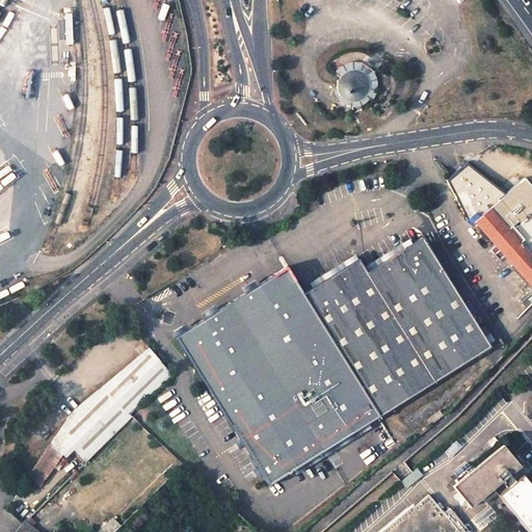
[(377,83),(376,80),(375,77),(378,75),(373,68),(371,70),(358,63),(350,62),(343,63),(339,65),(333,73),(339,77),(337,80),(336,86),(338,92),(343,98),(349,100),(347,106),(361,105),(367,99),(373,103),(377,87),(377,83)]
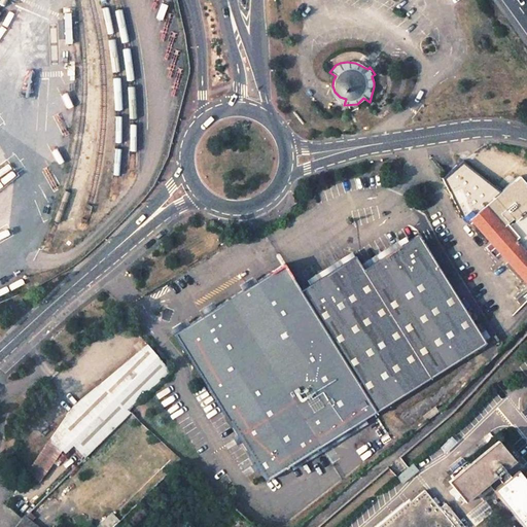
[(468,221),(526,285),(526,204),(508,185),(498,195),(460,162),(443,180),(461,218),(467,212),(472,217),(468,221)]
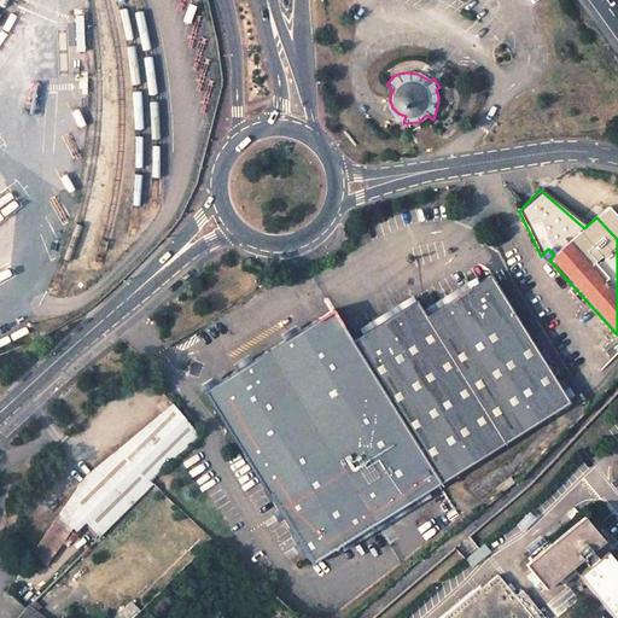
[(353,343),(439,488),(570,403),(490,277),(472,289),(426,318),(417,302),(392,318),(353,343)]
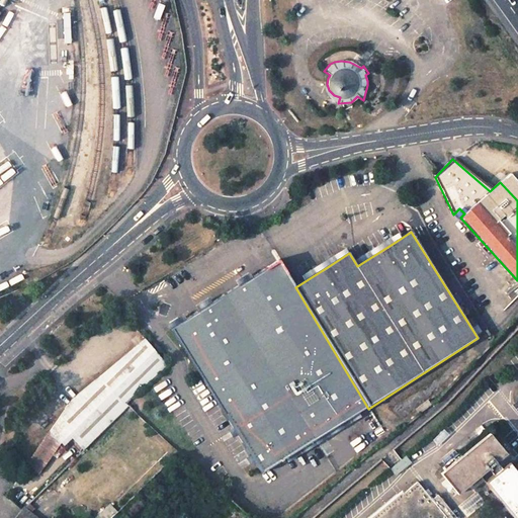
[(368,409),(295,287),(278,261),(225,296),(171,331),(262,473),(368,409)]
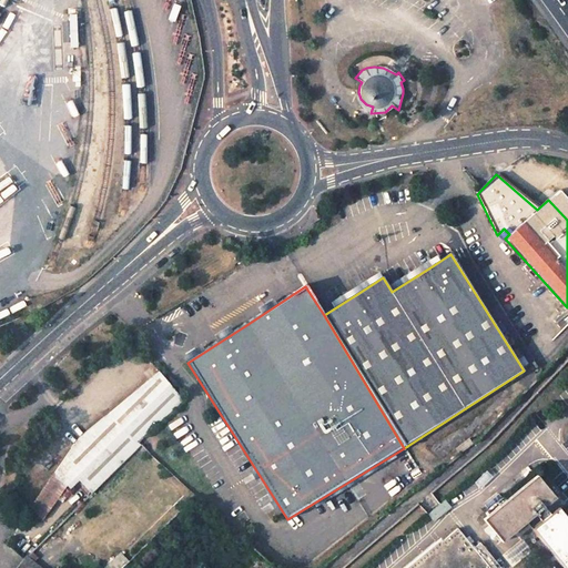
[(150,365),(101,405),(108,414),(156,374),(150,365)]
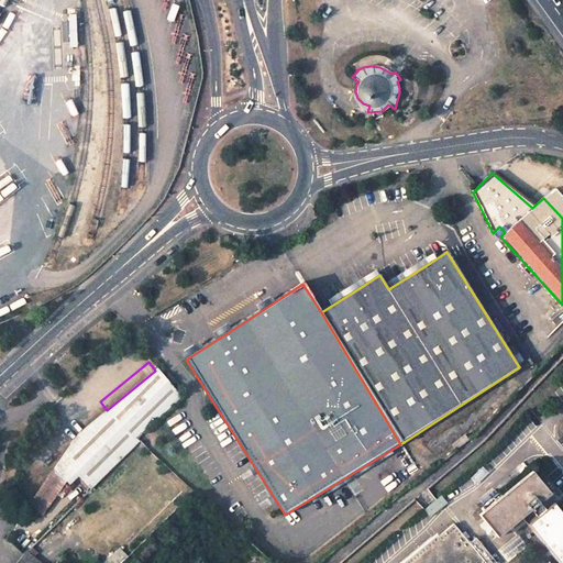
[(89,490),(139,441),(136,439),(181,400),(155,371),(107,410),(78,434),(22,512),(35,521),(69,479),(89,490)]
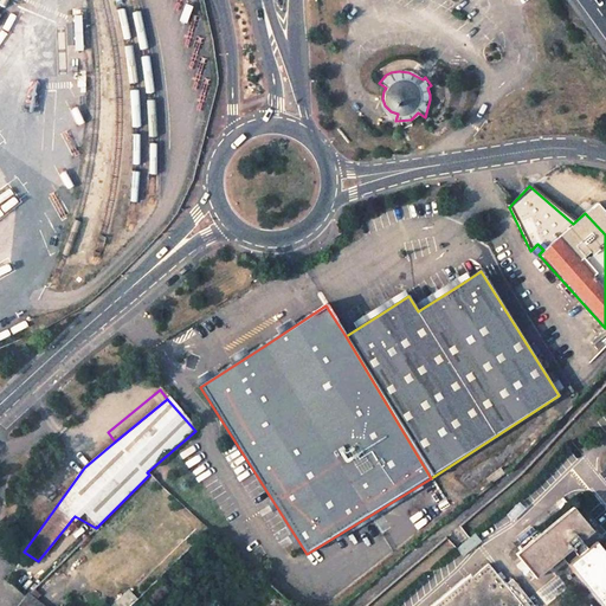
[(565,561),(605,605),(605,553),(593,539),(585,546),(579,537),(591,528),(571,504),(515,552),(534,574),(568,547),(574,554),(565,561)]
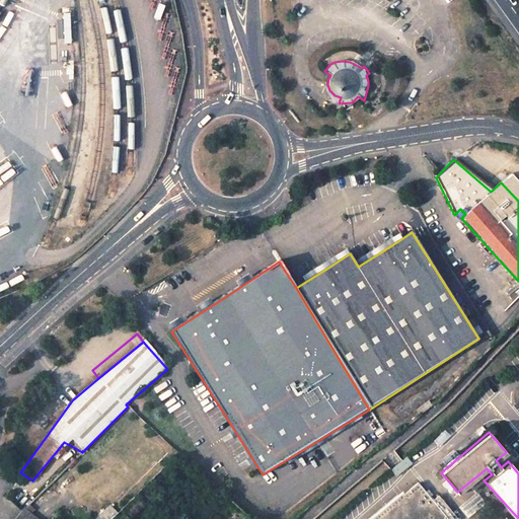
[(408,465),(401,457),(390,467),(396,474),(408,465)]
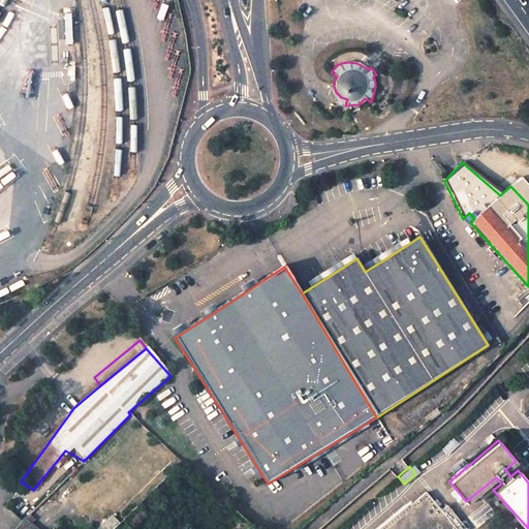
[(440,511),(426,493),(412,503),(409,502),(374,528),(467,528),(468,528),(448,505),(440,511)]
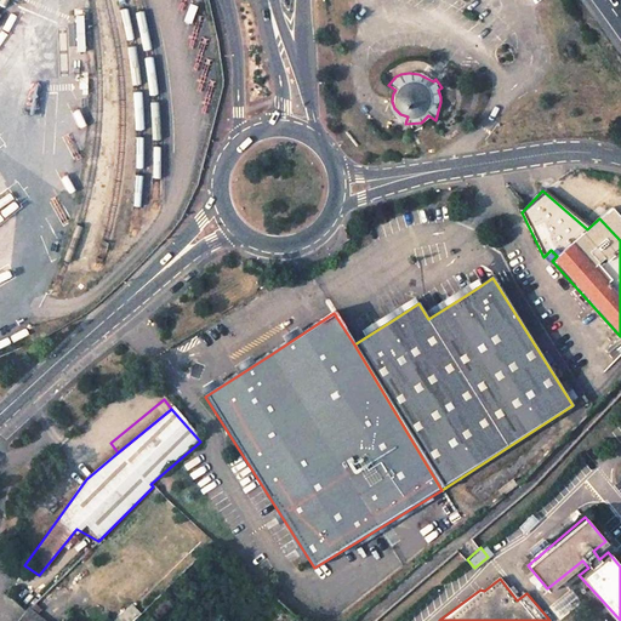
[(64,585),(60,580),(28,611),(33,615),(64,585)]
